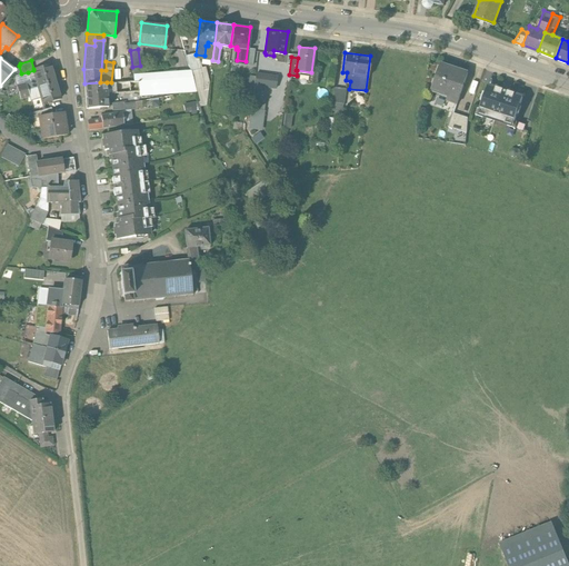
[(467,71),(440,62),(431,89),(448,95),(447,99),(457,102),(458,98),(459,98),(467,71)]
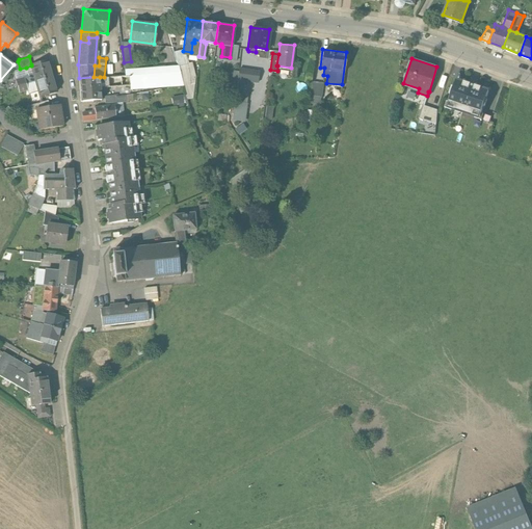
[(26,83),(35,80),(52,75),(48,60),(31,64),(31,65),(26,68),(28,76),(24,77),(26,83)]
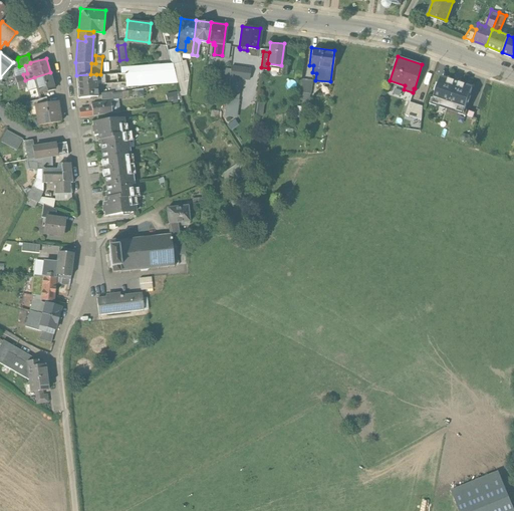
[(172,62),(160,63),(161,82),(170,81),(167,71),(174,69),(173,66),(172,62)]
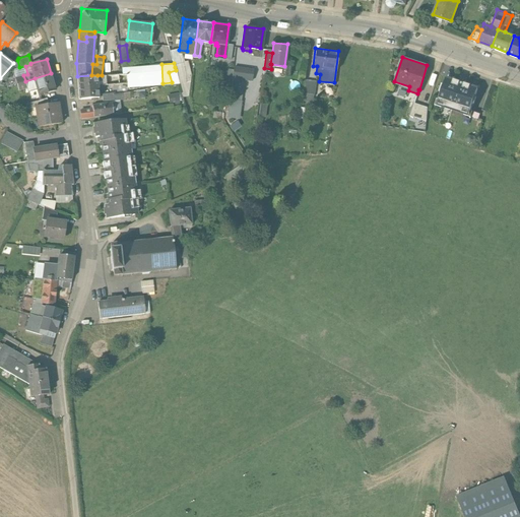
[(188,63),(175,67),(176,70),(178,77),(191,73),(188,63)]
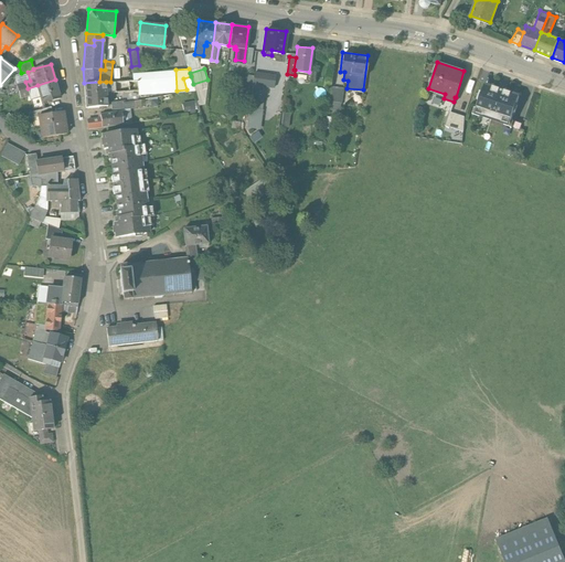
[(106,88),(110,88),(115,92),(138,89),(139,93),(177,91),(176,70),(137,72),(137,80),(110,82),(106,82),(106,88)]
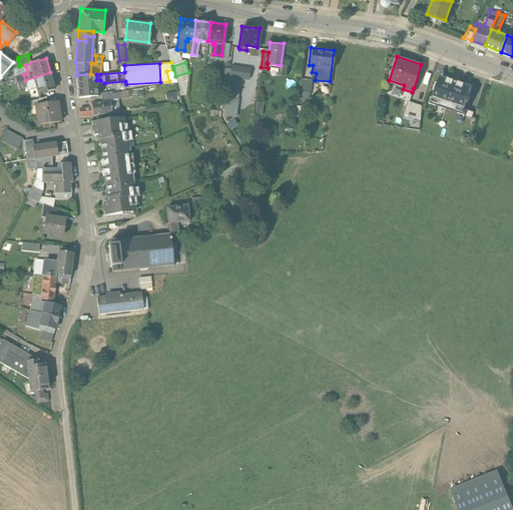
[(249,67),(230,65),(225,96),(236,97),(239,76),(248,77),(249,67)]
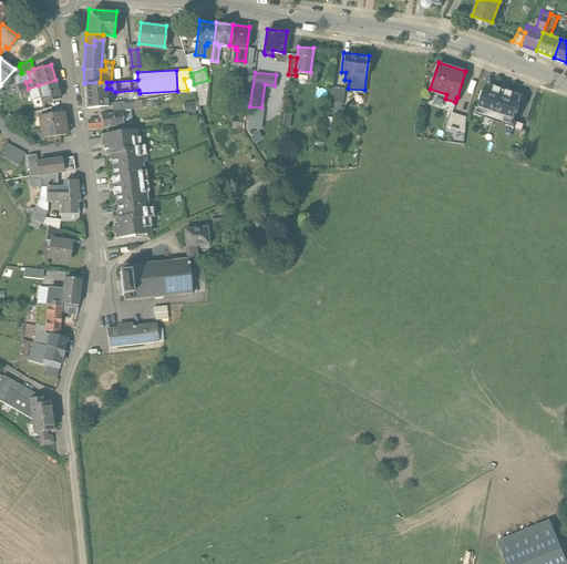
[(194,84),(192,77),(184,79),(187,90),(195,89),(194,84)]
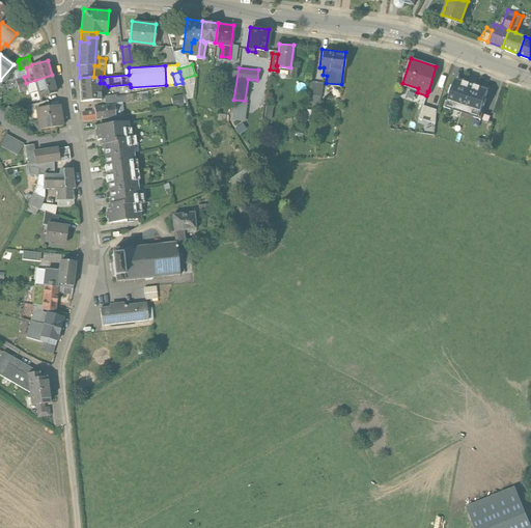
[(56,90),(52,75),(35,80),(39,94),(56,90)]
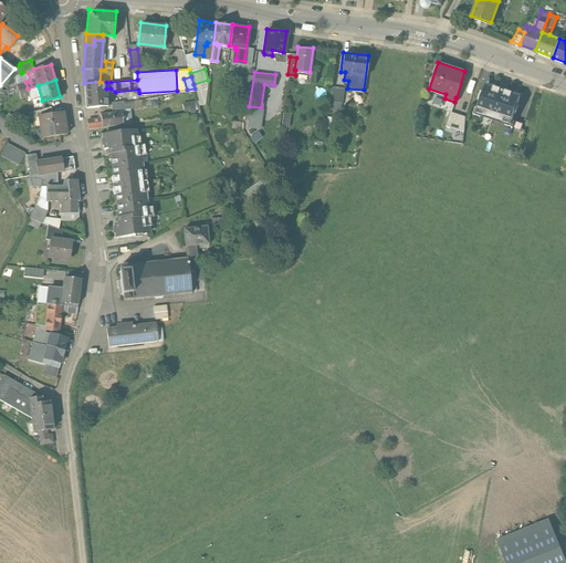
[(28,89),(25,82),(17,84),(20,96),(30,94),(28,89)]
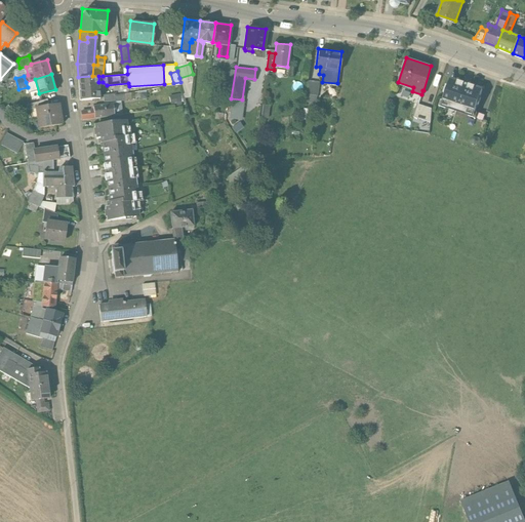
[(92,76),(78,77),(80,98),(99,97),(98,82),(98,76),(92,76)]
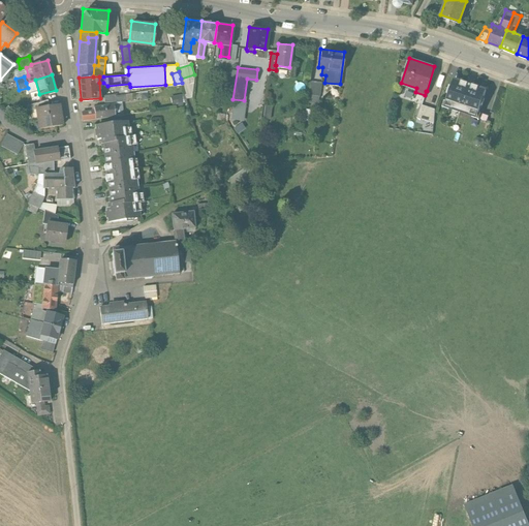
[(449,85),(447,91),(448,92),(446,99),(450,100),(448,105),(472,114),(474,109),(478,110),(480,103),(481,103),(485,96),(483,96),(486,88),(478,86),(478,85),(473,83),(473,81),(467,80),(467,81),(461,79),(461,80),(454,78),(450,85),(449,85)]
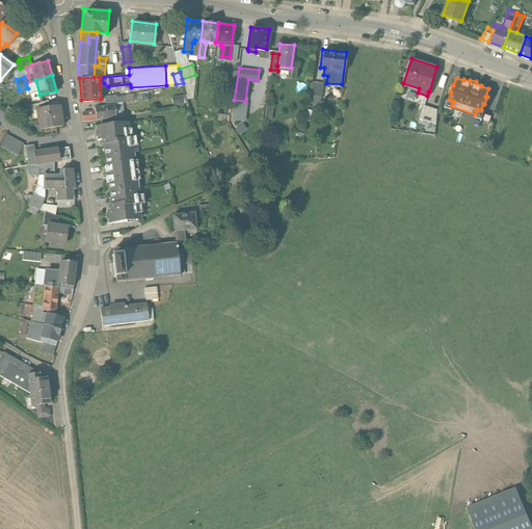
[(310,81),(309,94),(321,95),(323,82),(310,81)]
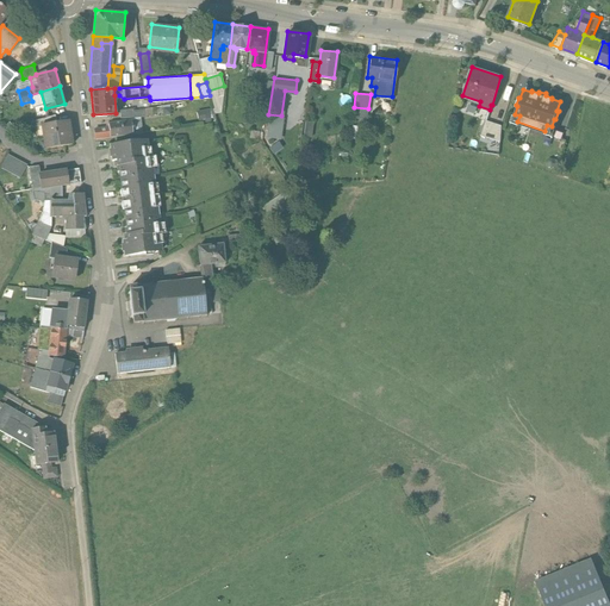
[(144,101),(125,102),(125,108),(119,108),(120,117),(132,116),(131,111),(144,110),(144,101)]
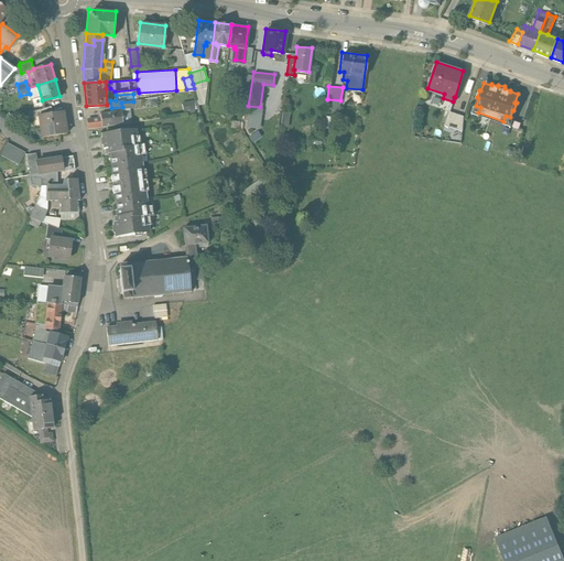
[(66,131),(63,110),(39,115),(42,136),(66,131)]
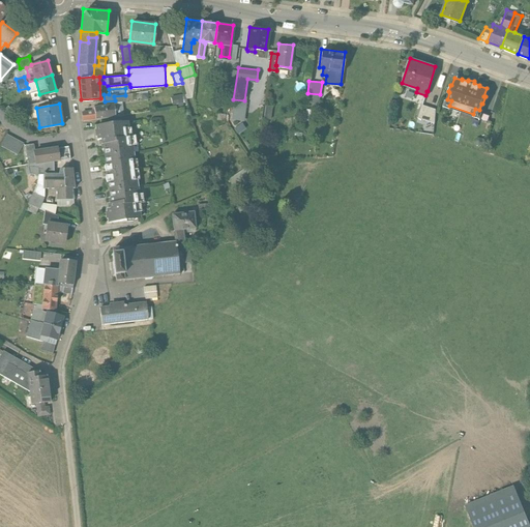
[(95,118),(115,115),(114,104),(94,107),(95,118)]
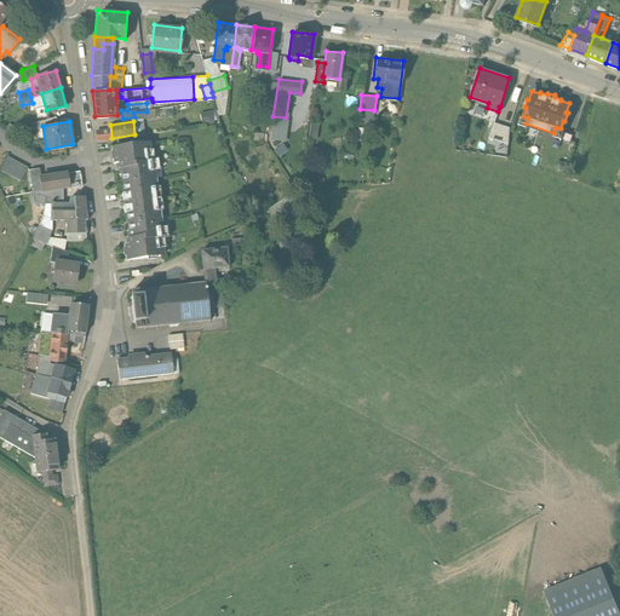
[(489,136),(509,142),(510,126),(494,121),(489,136)]
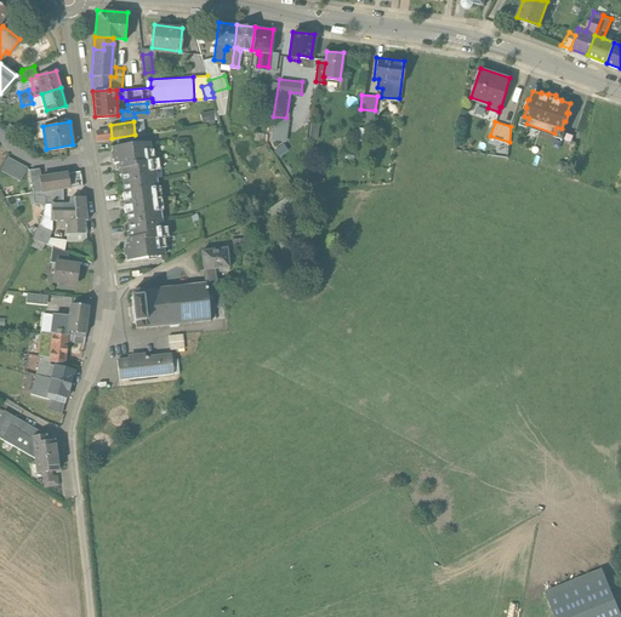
[(123,173),(124,182),(155,178),(154,166),(155,166),(154,159),(151,159),(149,142),(141,143),(141,141),(134,142),(134,144),(113,147),(113,150),(112,150),(113,159),(114,158),(114,163),(115,161),(119,161),(119,169),(120,173),(123,173)]
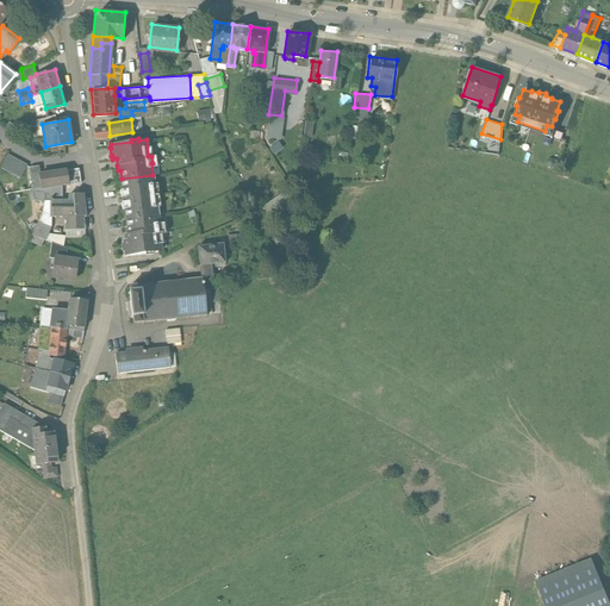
[(7,154),(0,167),(19,177),(26,163),(7,154)]
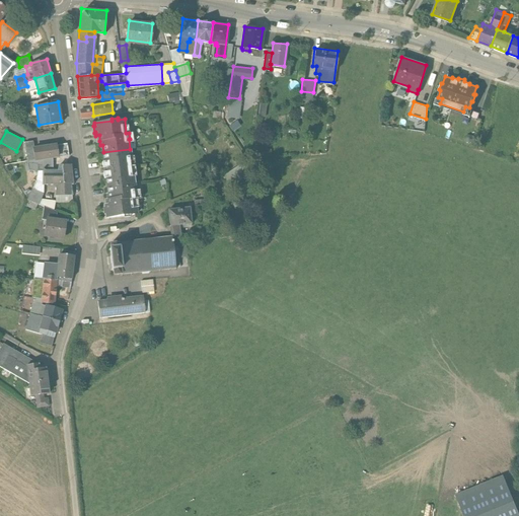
[(32,148),(33,148),(32,140),(24,141),(27,160),(34,159),(32,148)]
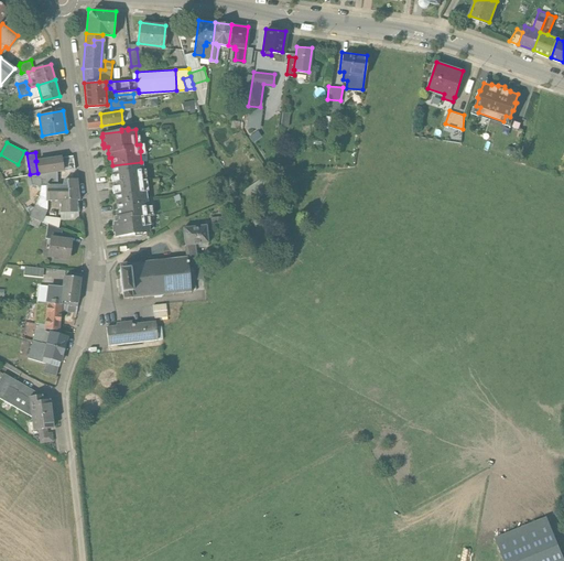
[(38,173),(63,169),(61,157),(36,161),(35,161),(38,173)]
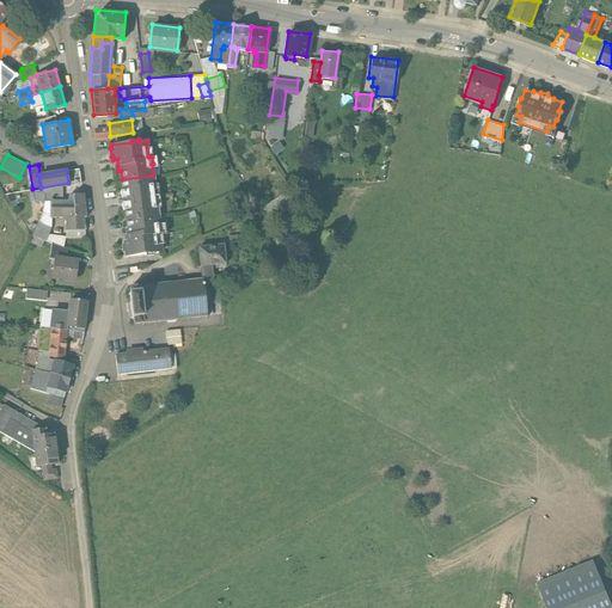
[(126,208),(127,219),(158,214),(160,214),(159,206),(155,206),(152,184),(155,184),(154,174),(153,176),(122,179),(123,189),(120,189),(121,195),(122,203),(123,208),(126,208)]
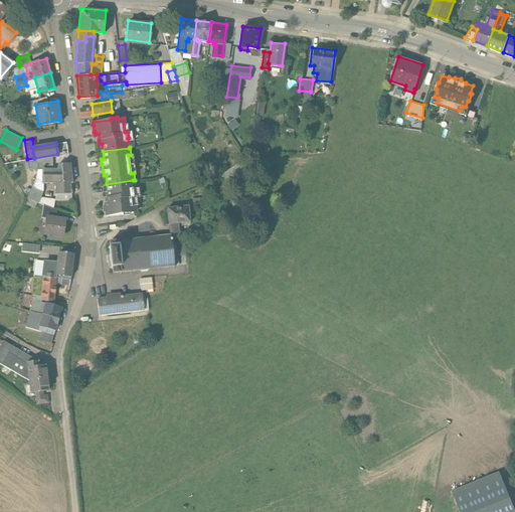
[(58,163),(57,168),(51,168),(51,181),(55,181),(62,181),(61,163),(58,163)]
